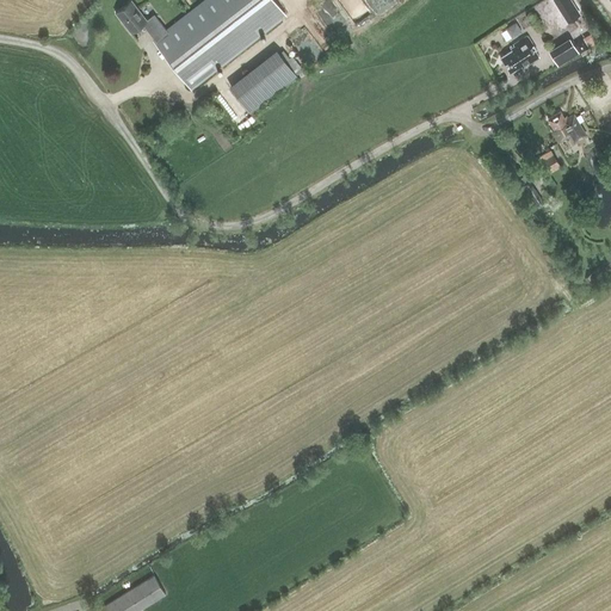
[(192,88),(285,16),(273,0),(205,0),(167,30),(155,14),(147,20),(131,0),(116,13),(131,34),(143,24),(155,39),(154,41),(192,88)]
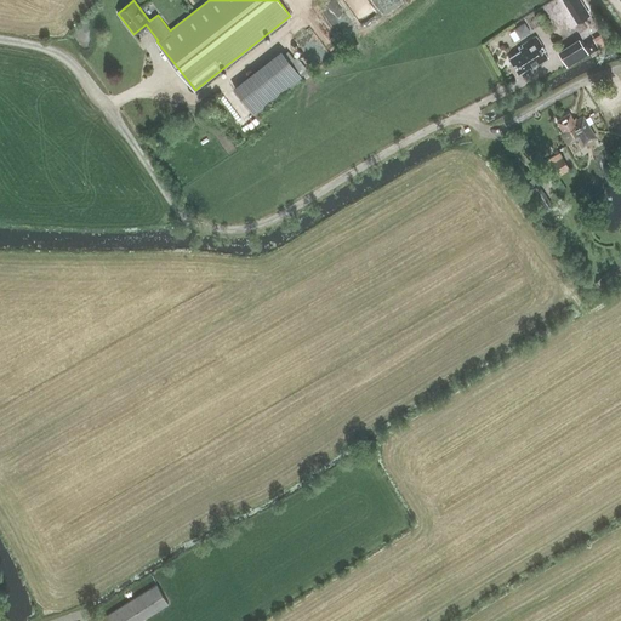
[(382,0),(377,5),(387,15),(402,3),(399,0),(382,0)]
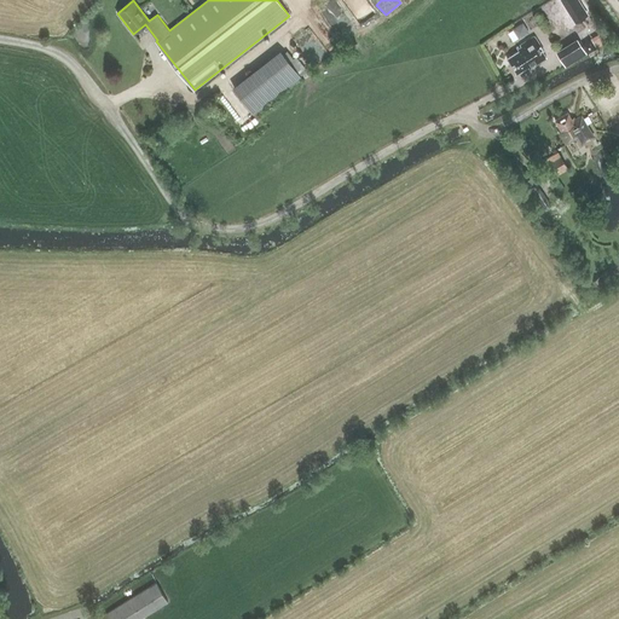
[(364,4),(352,15),(364,28),(376,17),(364,4)]
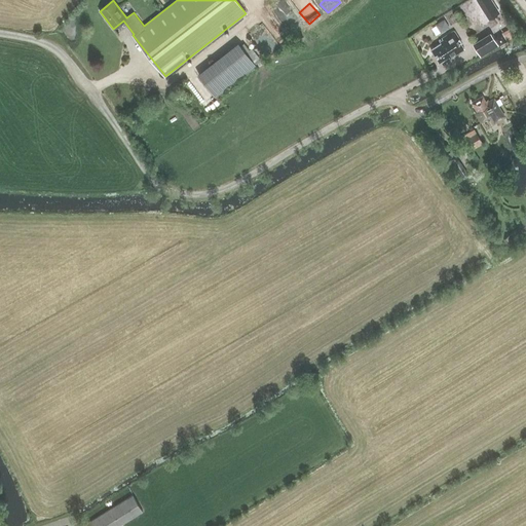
[(435,24),(441,32),(448,27),(443,19),(435,24)]
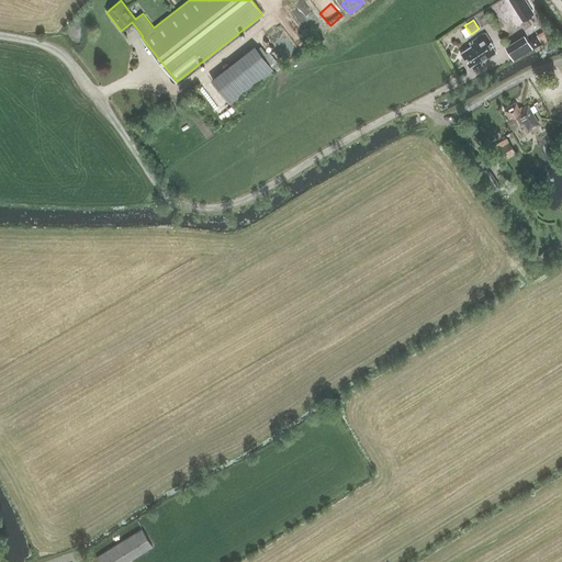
[(303,44),(299,35),(293,25),(287,29),(296,47),(303,44)]
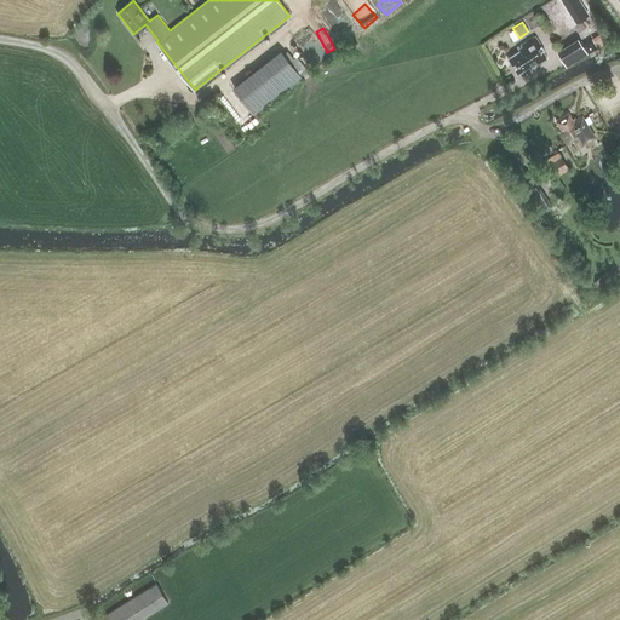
[(530,69),(547,58),(534,36),(517,47),(520,51),(507,58),(517,74),(529,67),(530,69)]
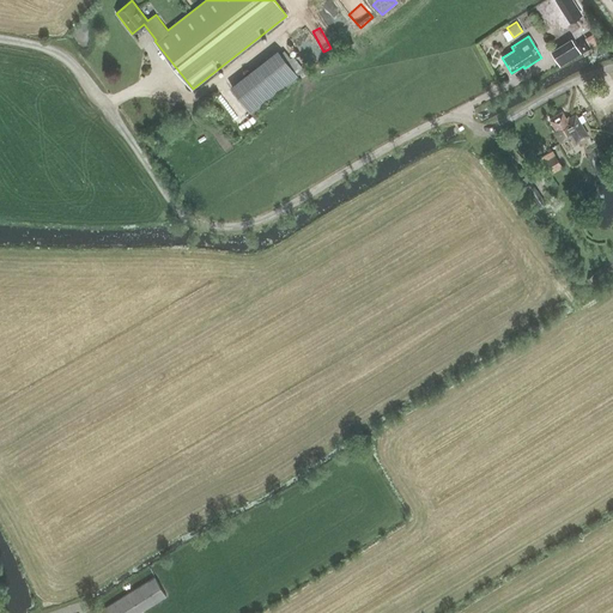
[(559,62),(578,50),(572,41),(552,53),(559,62)]
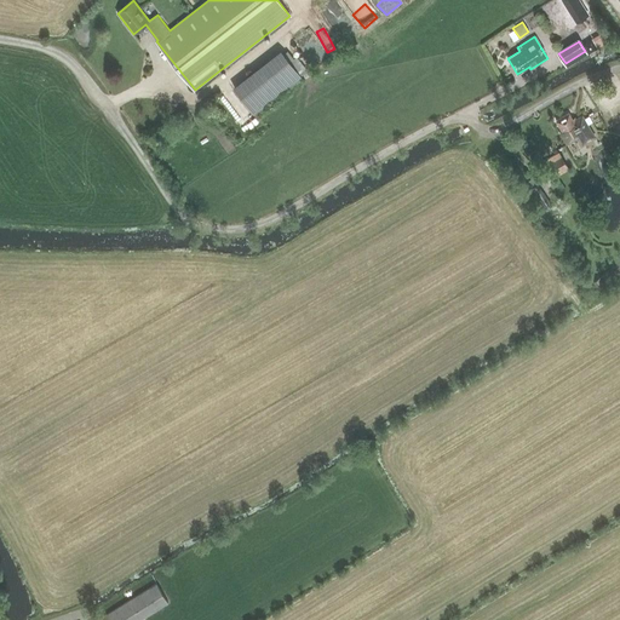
[(228,84),(248,113),(298,79),(277,49),(228,84)]
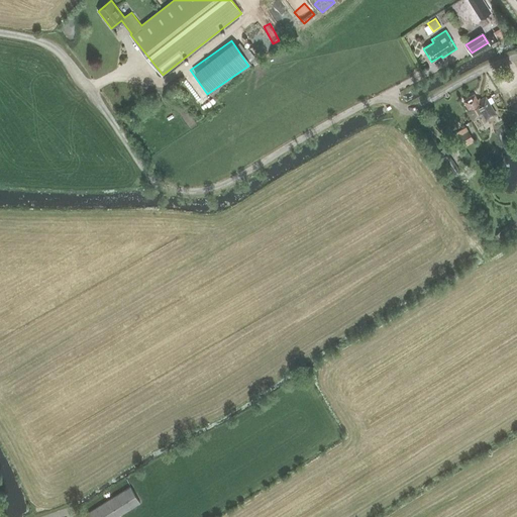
[(496,114),(487,99),(481,102),(480,99),(478,100),(475,95),(463,101),(469,110),(467,111),(472,120),(482,114),(485,120),(496,114)]
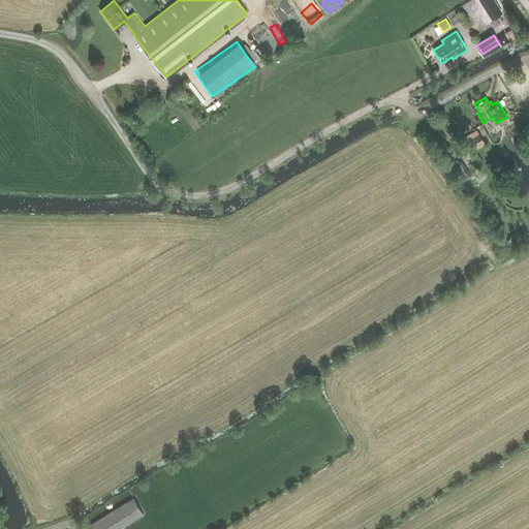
[(470,150),(483,142),(479,135),(476,130),(463,138),(466,144),(470,150)]
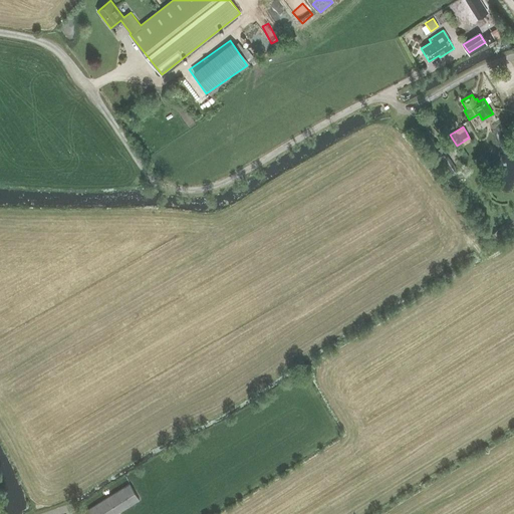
[(458,171),(446,152),(445,153),(441,147),(433,153),(449,177),(458,171)]
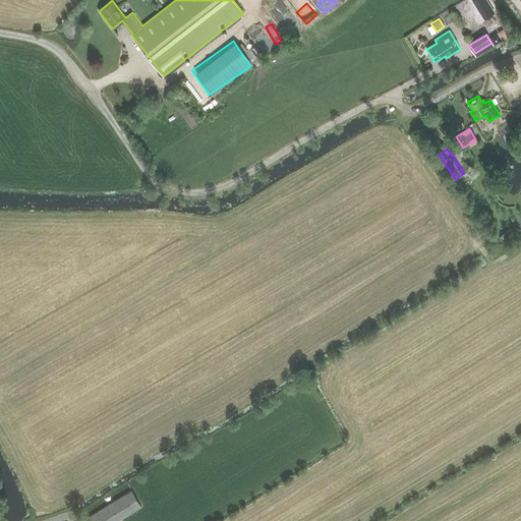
[(498,237),(502,244),(517,235),(513,229),(498,237)]
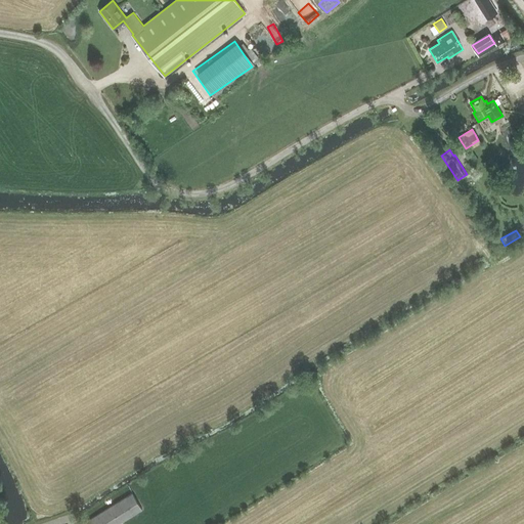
[(89,519),(92,523),(118,523),(142,510),(132,493),(89,519)]
